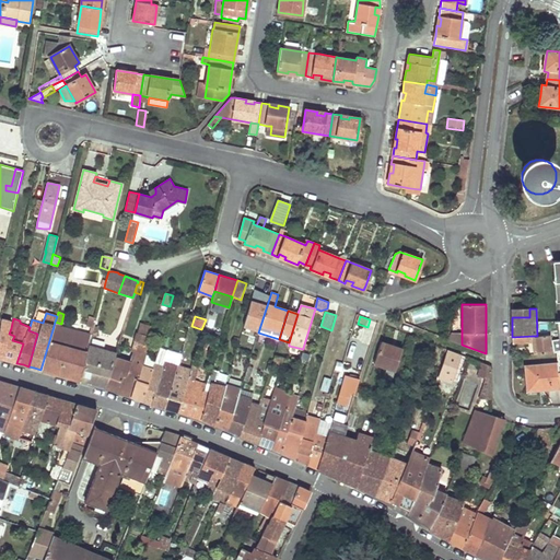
[(0,358),(3,359),(16,363),(23,343),(12,340),(14,336),(9,334),(11,328),(12,323),(1,319),(0,323),(0,358)]
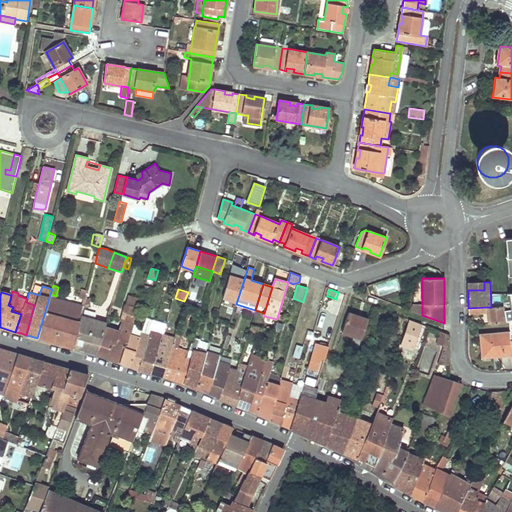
[(106,358),(121,363),(130,334),(133,324),(135,314),(134,314),(137,307),(136,307),(139,298),(128,294),(120,318),(122,319),(118,330),(105,326),(96,355),(106,358)]
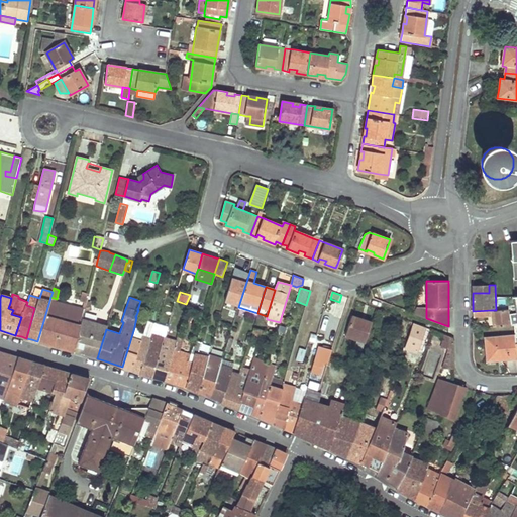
[(77,340),(82,319),(85,310),(49,301),(37,341),(58,346),(74,351),(77,340)]
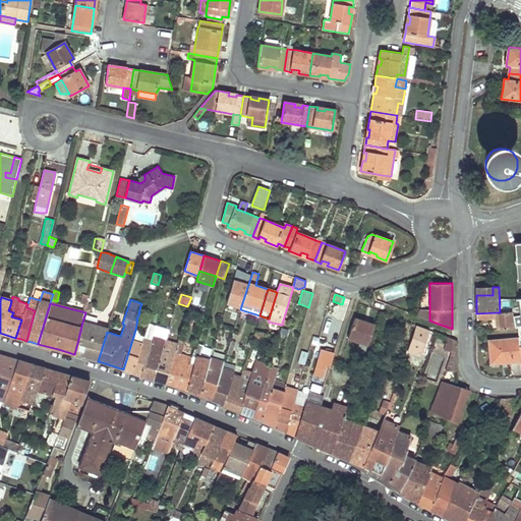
[(429,309),(420,309),(417,315),(429,321),(429,309)]
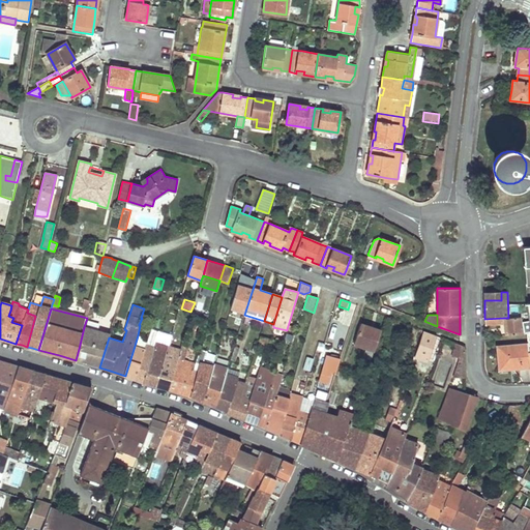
[(508,335),(516,334),(523,333),(521,317),(508,318),(506,318),(508,335)]
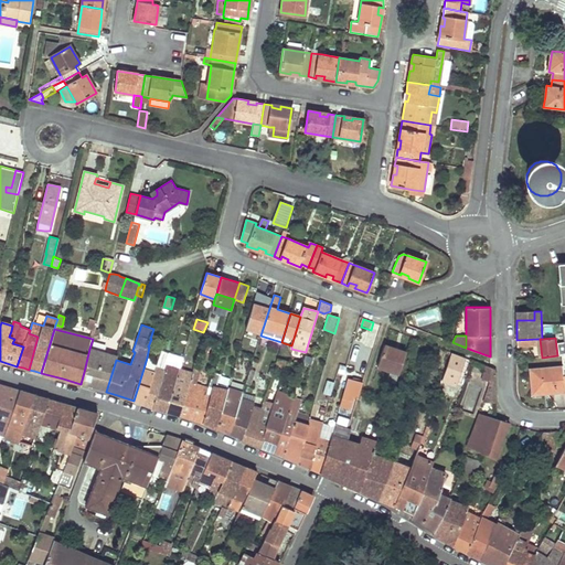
[(385,385),(388,387),(393,388),(406,350),(384,343),(377,366),(390,371),(385,385)]
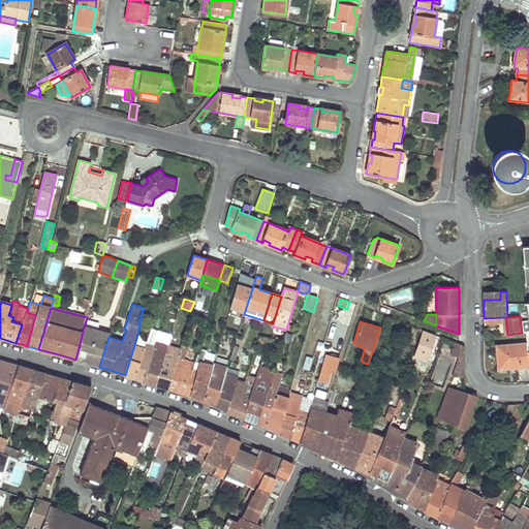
[(84,327),(79,348),(87,351),(85,362),(85,363),(99,367),(109,337),(110,332),(99,330),(99,331),(84,327)]
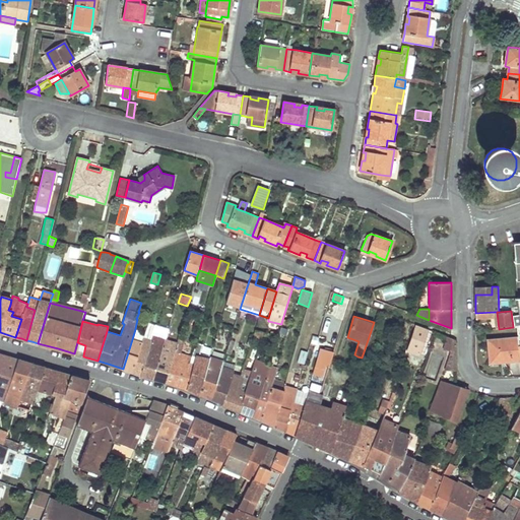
[(430,330),(415,326),(407,353),(420,358),(430,330)]
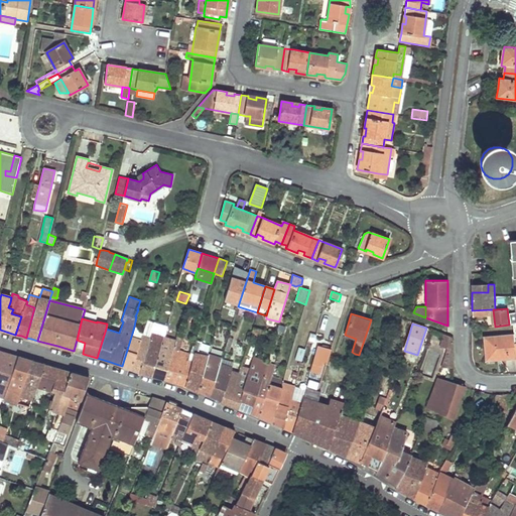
[(122,366),(131,369),(140,340),(141,335),(143,330),(134,327),(131,337),(122,366)]
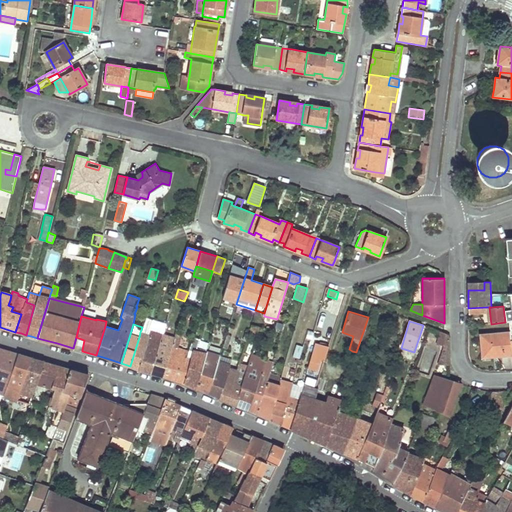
[(150,373),(151,371),(162,334),(149,330),(148,335),(140,332),(139,337),(130,366),(150,373)]
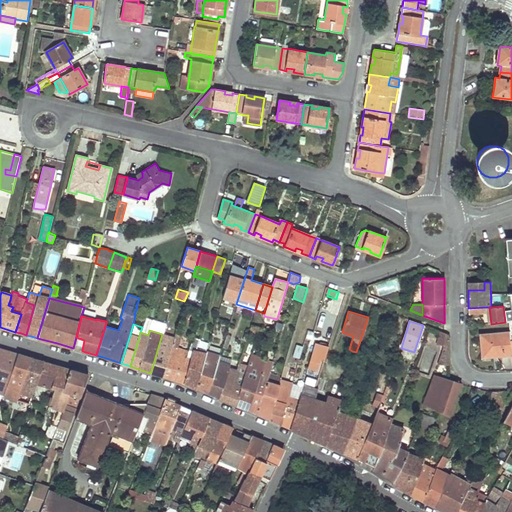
[(444,345),(448,347),(448,336),(448,334),(439,332),(436,343),(444,345)]
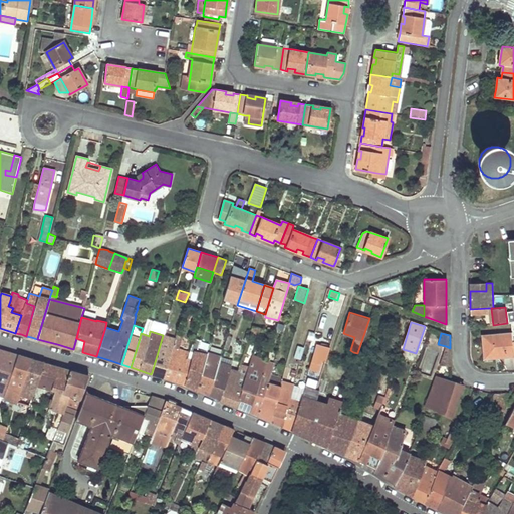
[(172,378),(185,383),(190,364),(186,361),(189,351),(178,348),(182,336),(176,334),(175,338),(163,376),(172,378)]
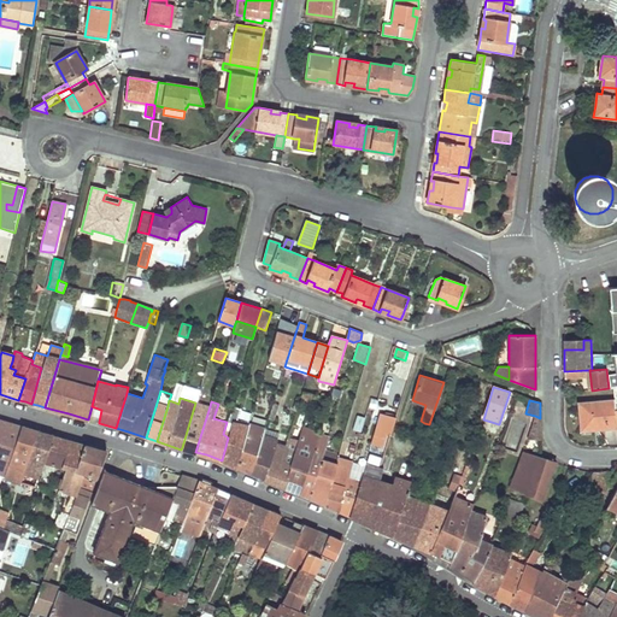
[(269,418),(271,419),(274,419),(278,404),(274,401),(269,418)]
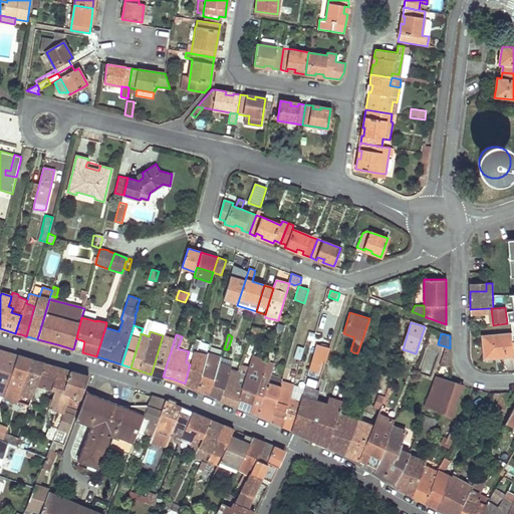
[(482,336),(483,354),(497,354),(497,356),(513,355),(512,342),(512,334),(482,336)]
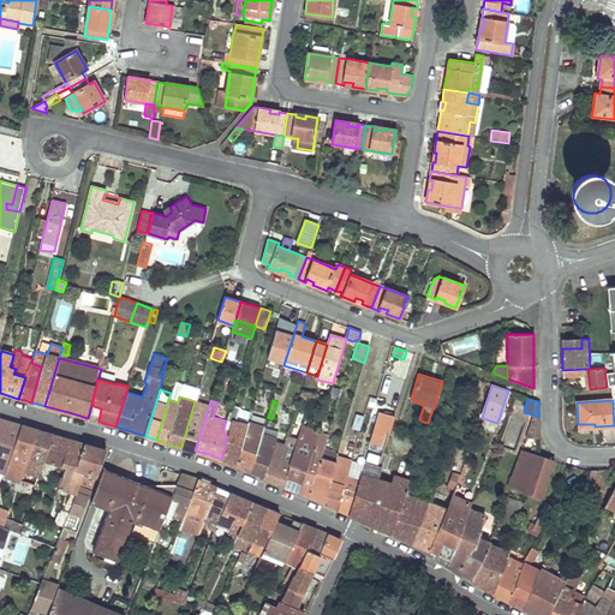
[(187,448),(195,451),(209,405),(195,401),(181,446),(187,448)]
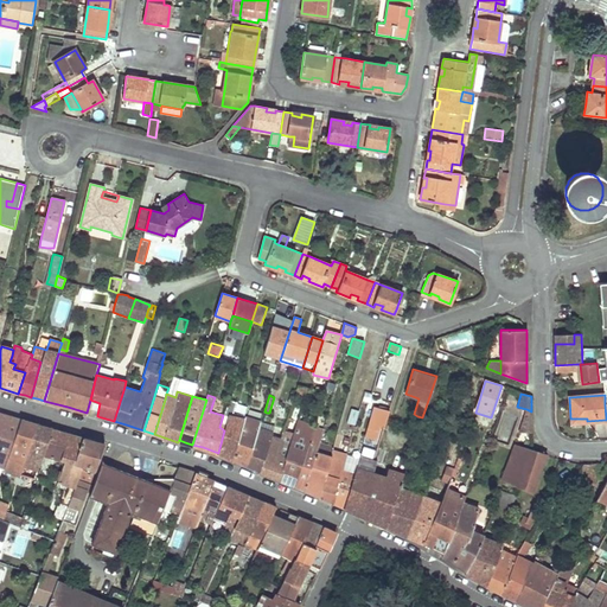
[(90,400),(87,413),(97,415),(100,403),(90,400)]
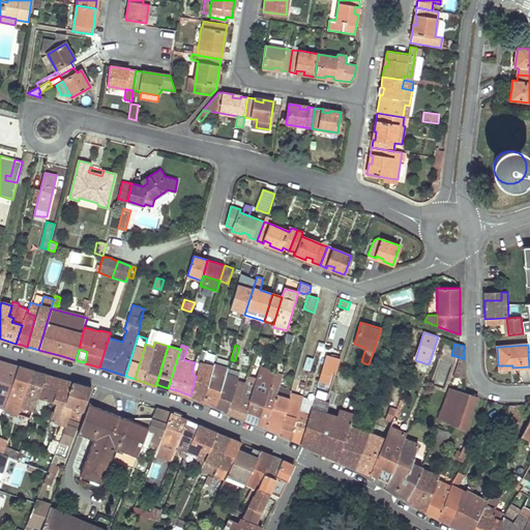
[(336,371),(341,358),(327,354),(321,373),(330,376),(332,372),(335,373),(336,371)]
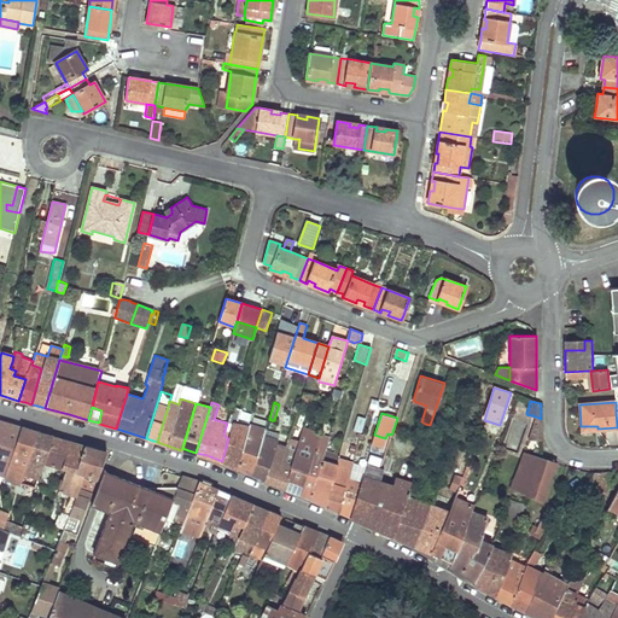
[(529,439),(535,439),(541,439),(541,419),(536,417),(529,439)]
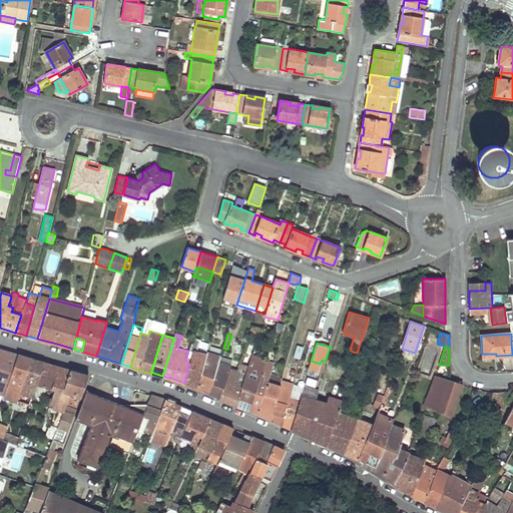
[(0,395),(3,397),(17,355),(10,353),(0,349),(0,395)]
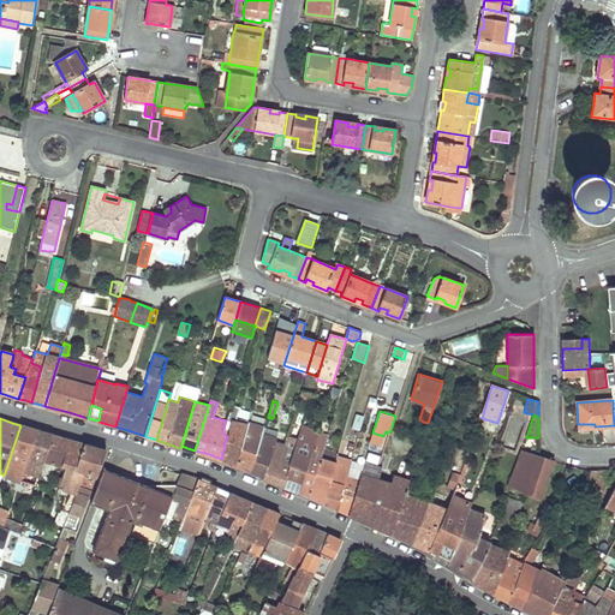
[(221,459),(226,461),(234,465),(248,423),(227,418),(226,421),(222,433),(227,436),(221,459)]
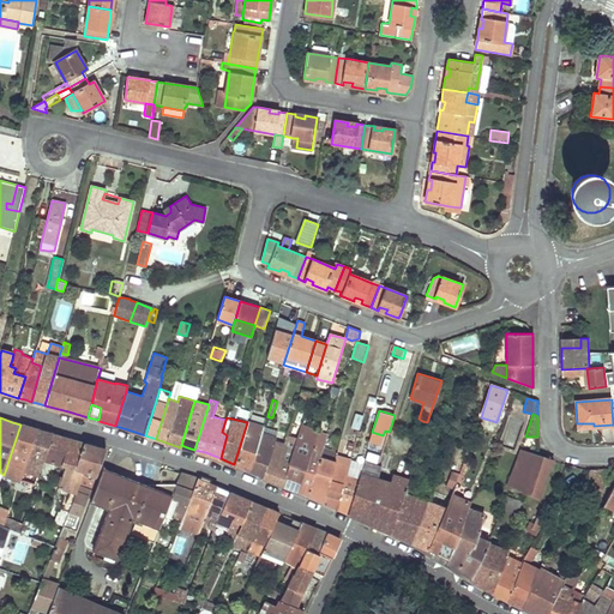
[(240,467),(250,470),(264,426),(247,421),(247,422),(234,464),(240,467)]
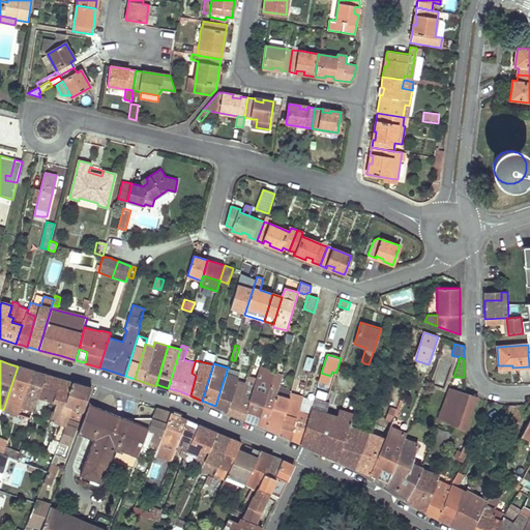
[(17,414),(31,371),(25,369),(18,366),(3,410),(17,414)]
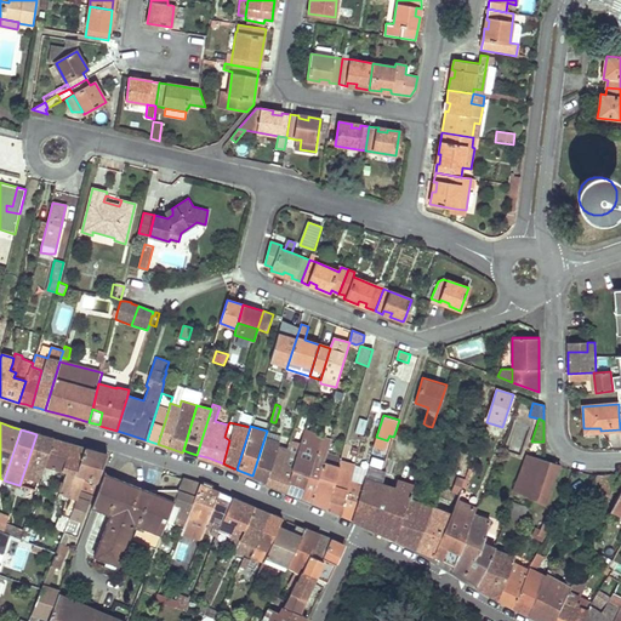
[(258,478),(266,480),(272,467),(281,471),(288,450),(278,446),(280,436),(267,431),(252,476),(258,478)]
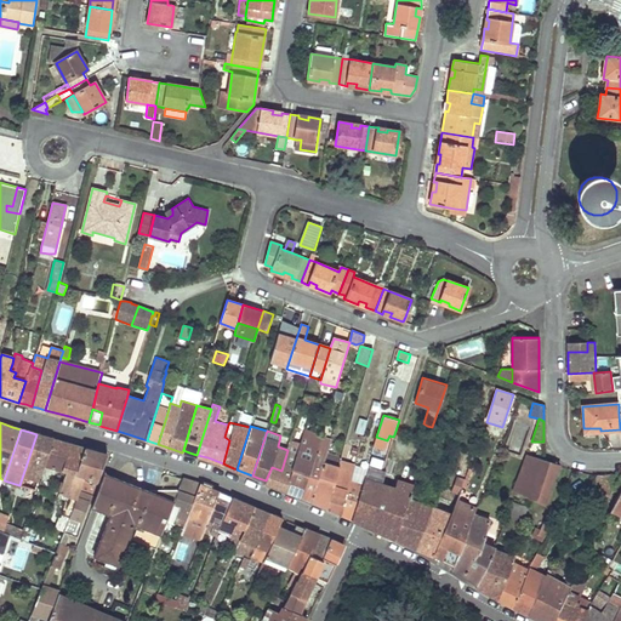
[(291,494),(301,497),(303,488),(320,439),(322,436),(306,431),(301,443),(285,490),(291,494)]
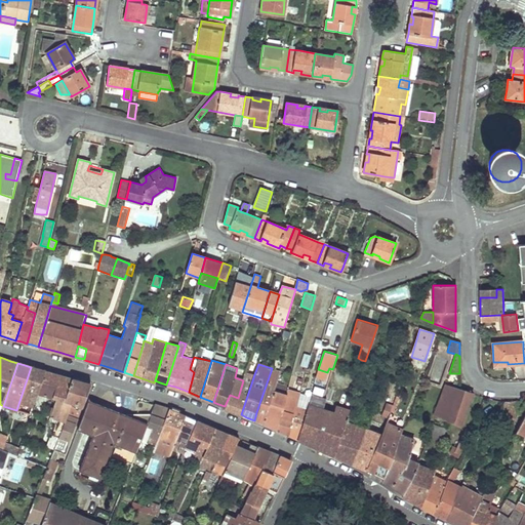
[(38,369),(31,367),(16,410),(30,414),(37,393),(44,371),(38,369)]
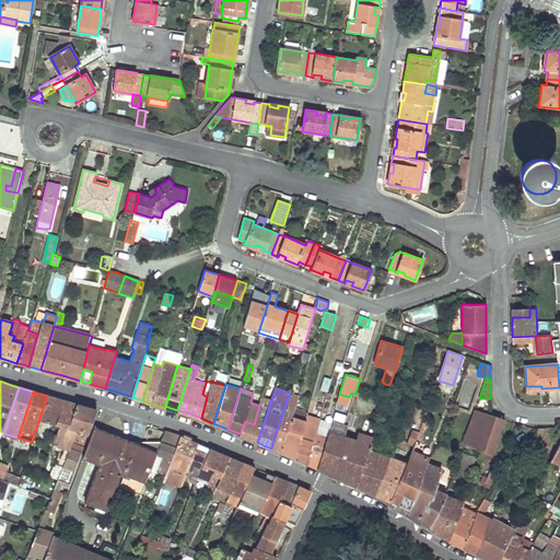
[(77,405),(47,396),(39,419),(59,424),(54,444),(63,447),(57,464),(62,467),(71,442),(76,431),(69,428),(77,405)]
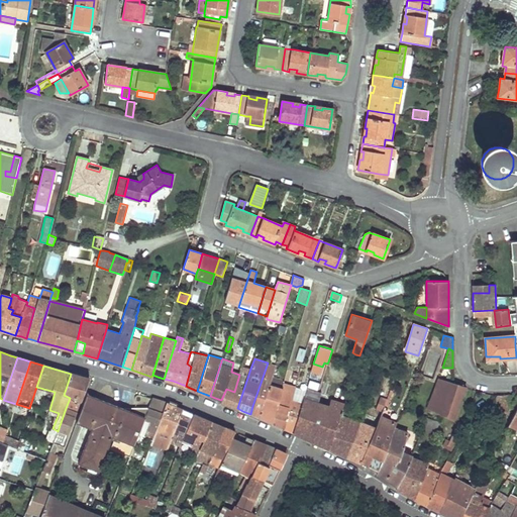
[(257,417),(269,386),(272,376),(275,368),(267,366),(252,406),(250,414),(253,415),(257,417)]
